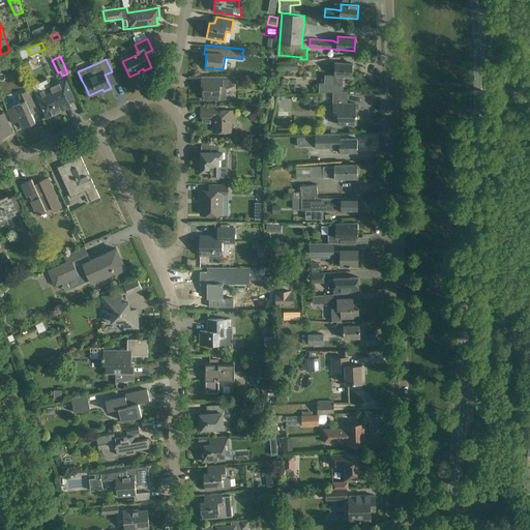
[(298,68),(297,61),(280,62),(281,69),(298,68)]
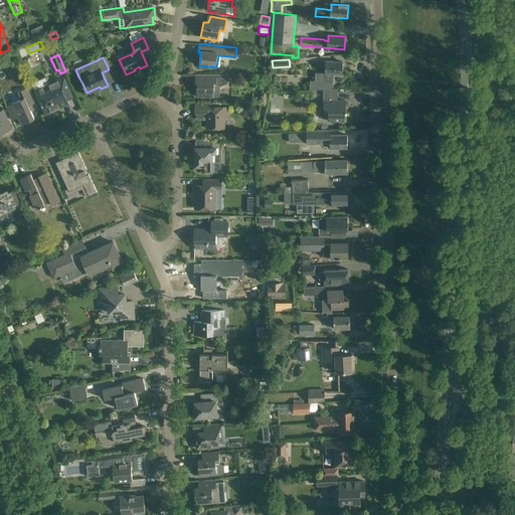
[(334,74),(342,75),(343,62),(333,61),(326,61),(326,67),(325,72),(316,72),(315,80),(311,80),(310,90),(323,90),(331,89),(334,89),(334,74)]
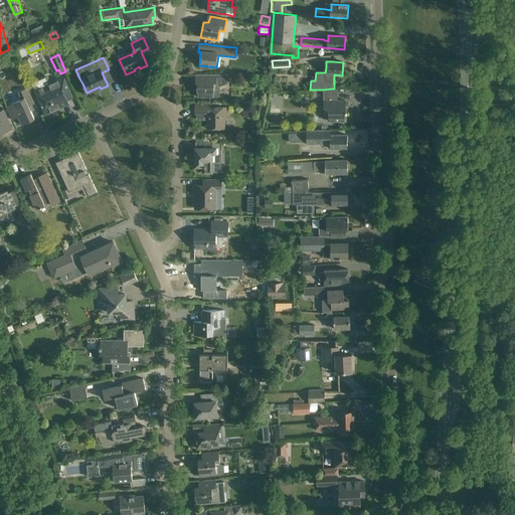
[(217,74),(195,74),(195,82),(197,82),(197,97),(207,97),(214,97),(219,97),(219,87),(228,82),(228,74),(217,74)]
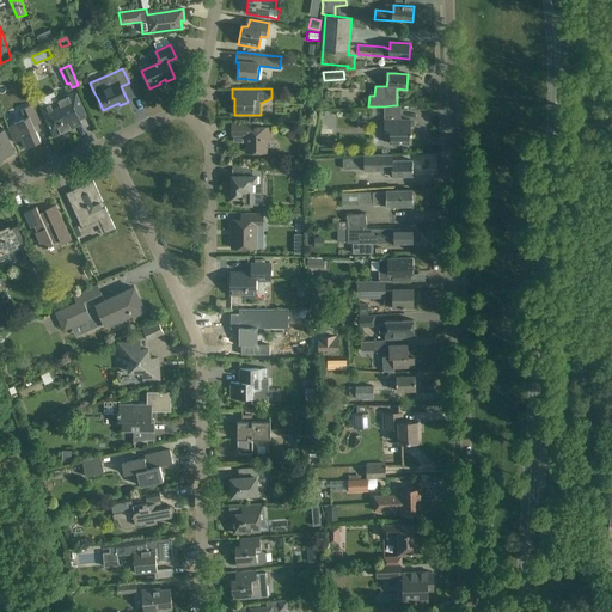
[(75,91),(41,106),(49,124),(54,135),(71,128),(81,123),(80,118),(86,116),(81,105),(77,93),(75,91)]
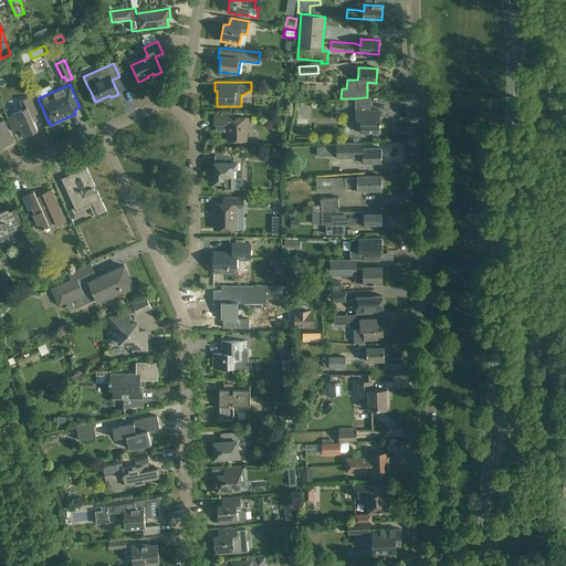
[(39,113),(31,95),(20,101),(23,108),(7,116),(13,132),(20,129),(23,137),(38,130),(31,117),(39,113)]
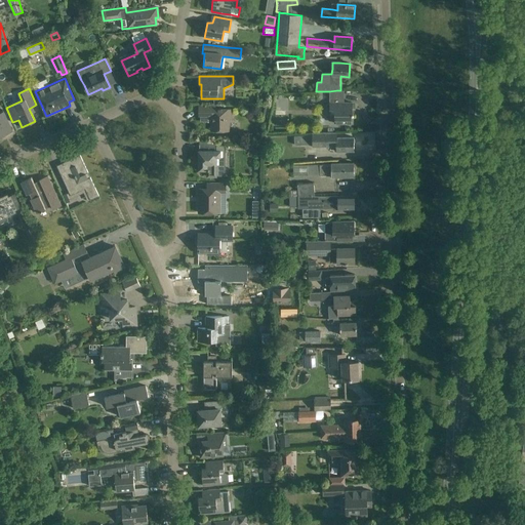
[(337,90),(329,91),(329,110),(334,110),(334,123),(354,123),(354,113),(352,113),(352,103),(344,103),(344,90),(340,90),(337,90)]
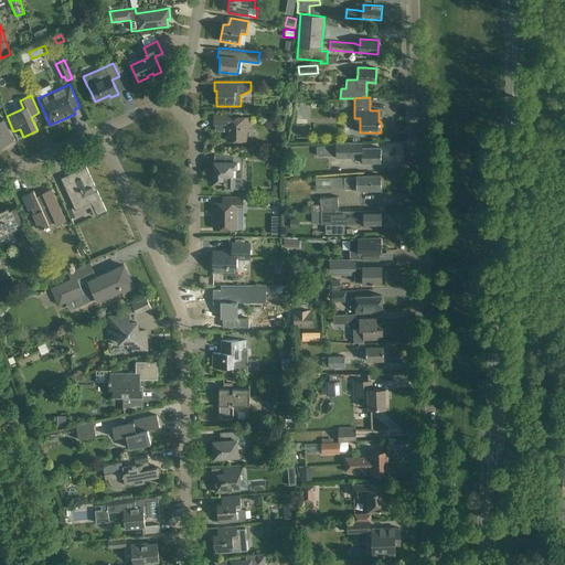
[(232,113),(214,113),(214,125),(219,125),(217,131),(226,131),(226,141),(247,141),(247,127),(249,127),(249,117),(232,117),(232,113)]
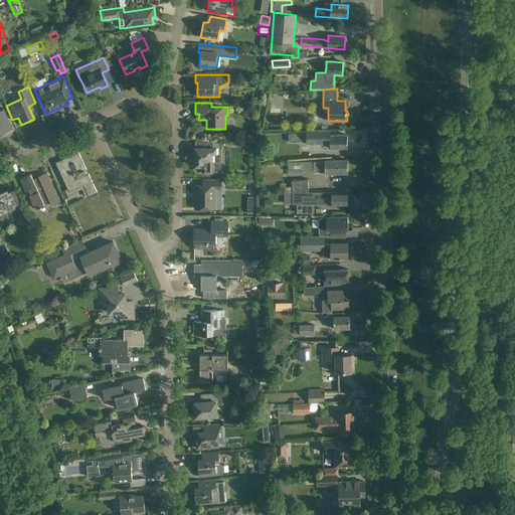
[(0,134),(12,129),(8,120),(3,109),(0,110),(0,134)]
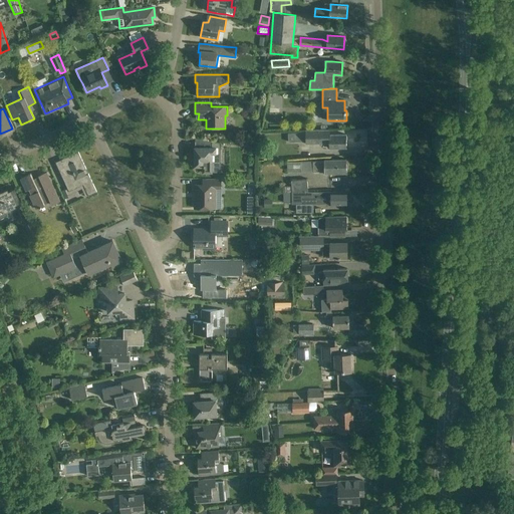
[(329,135),(329,130),(305,130),(305,132),(288,133),(289,142),(306,141),(306,144),(329,144),(329,148),(346,148),(346,135),(329,135)]
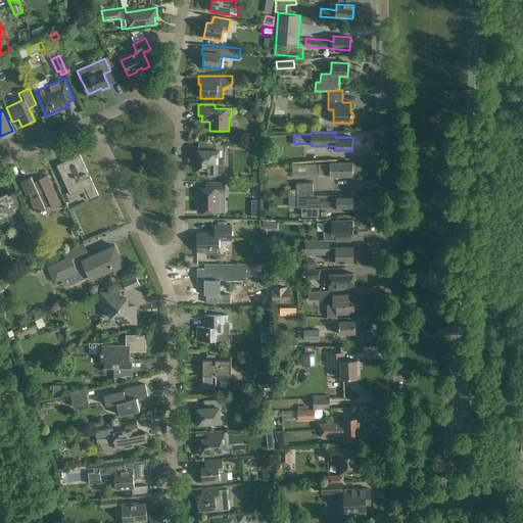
[(198,150),(197,170),(206,170),(206,175),(217,175),(225,175),(225,164),(218,164),(218,157),(219,157),(219,149),(215,149),(215,141),(198,141),(198,150)]
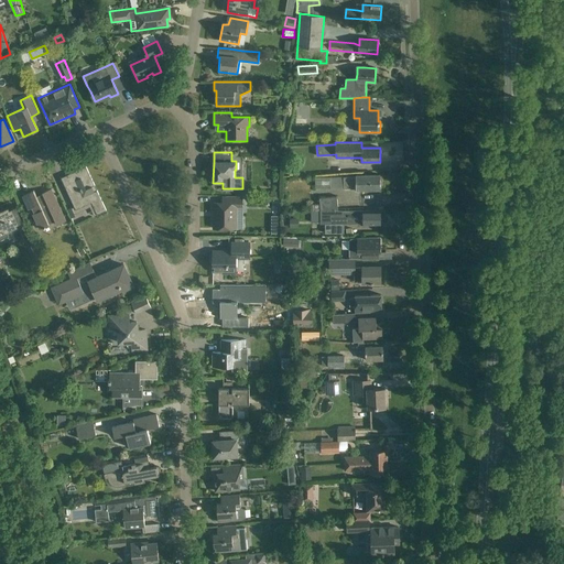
[(95,185),(86,166),(68,174),(73,183),(65,187),(76,209),(90,203),(96,215),(106,210),(97,191),(95,192),(93,186),(95,185)]
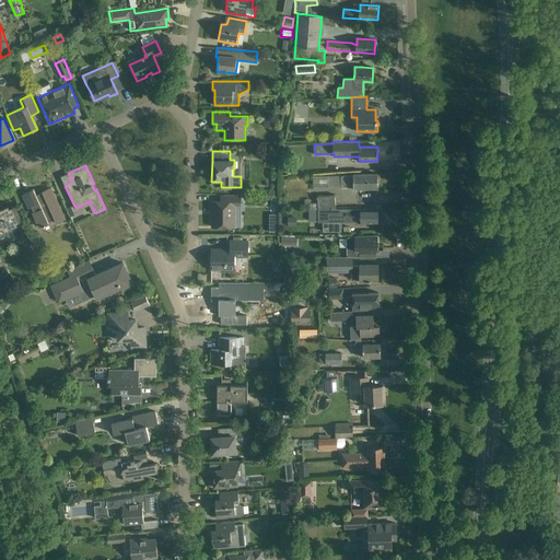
[(341,175),(328,176),(328,187),(341,187),(353,187),(353,188),(366,188),(377,188),(377,174),(366,174),(353,174),(341,175)]
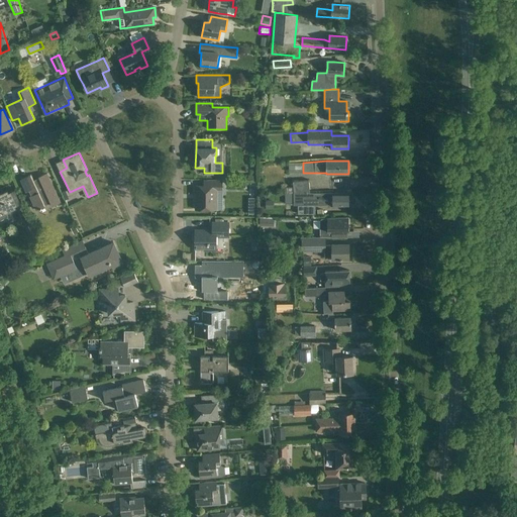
[(60,202),(46,173),(38,177),(40,180),(34,182),(31,175),(21,179),(26,191),(27,191),(35,209),(50,202),(52,206),(60,202)]
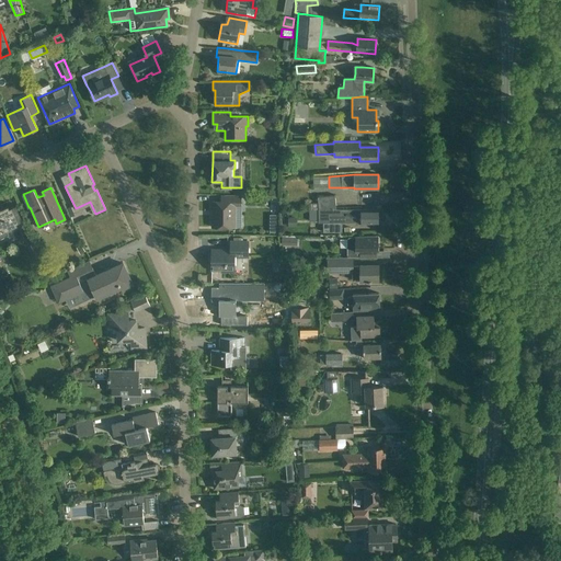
[(212,202),(212,227),(222,227),(236,227),(236,226),(241,226),(241,206),(242,206),(242,195),(235,195),(224,195),(224,202),(212,202)]
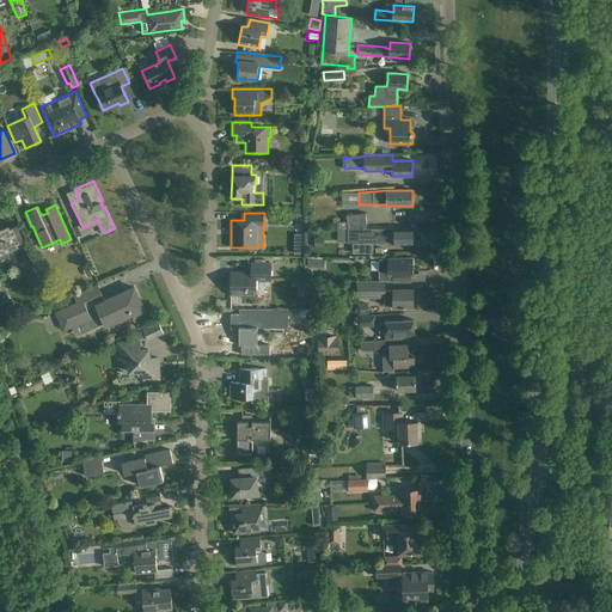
[(365,213),(347,213),(348,227),(367,226),(365,213)]
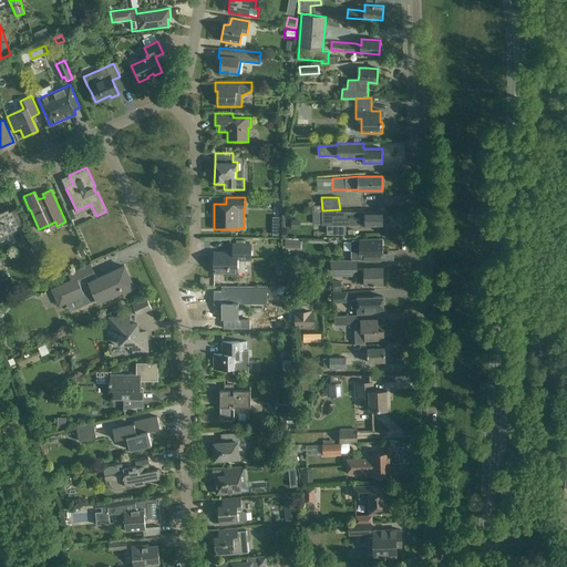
[(3,210),(1,207),(0,207),(0,230),(7,234),(18,228),(17,226),(22,223),(16,208),(9,210),(8,208),(3,210)]
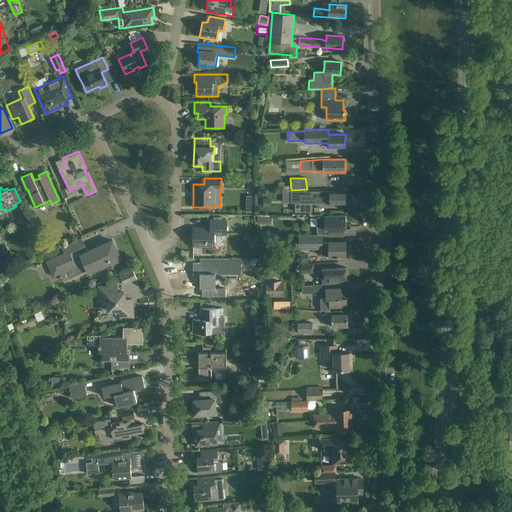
[(291,191),(283,191),(283,201),(291,201),(291,203),(295,203),(295,212),(308,212),(312,212),(312,203),(321,203),(321,202),(324,202),(324,204),(345,204),(345,191),(335,191),(330,191),(330,190),(321,190),(307,190),(307,189),(291,190),(291,191)]
